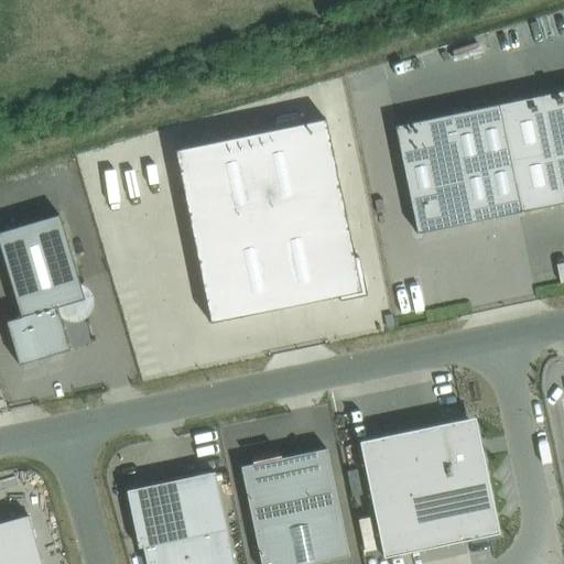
[(498,102),(393,125),(415,234),(520,212),(563,202),(563,90),(498,105),(498,102)]
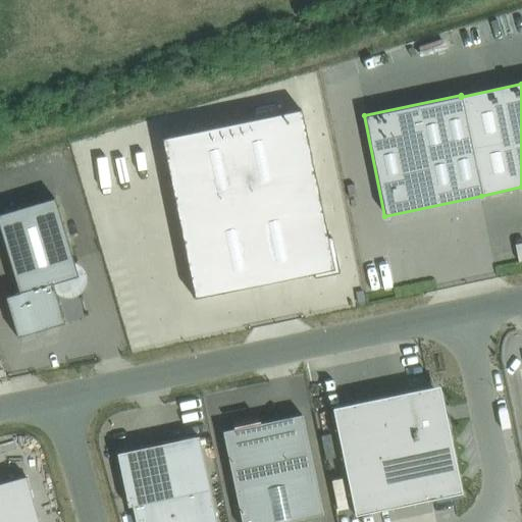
[(302,109),(160,138),(194,299),(313,274),(314,277),(340,272),(331,236),(328,237),(302,109)]
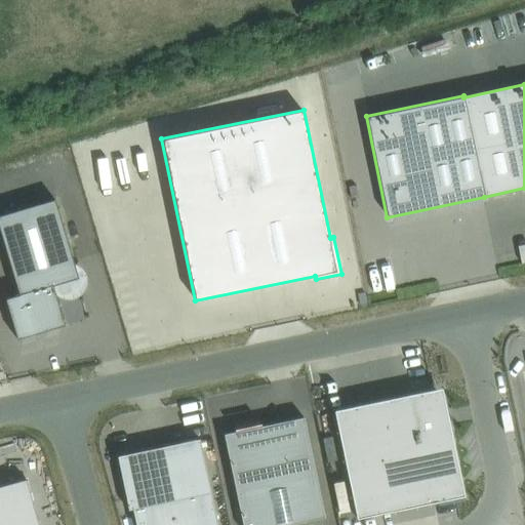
[(5,298),(17,338),(65,325),(52,285),(78,278),(55,199),(0,215),(0,230),(19,294),(5,298)]
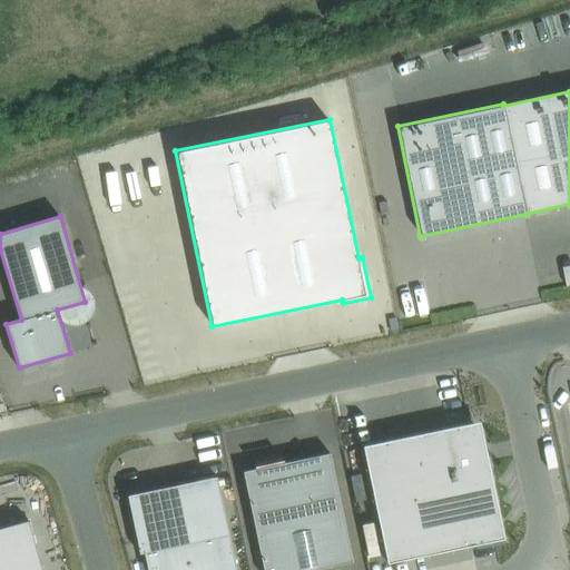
[(395,316),(389,317),(391,331),(399,330),(395,316)]
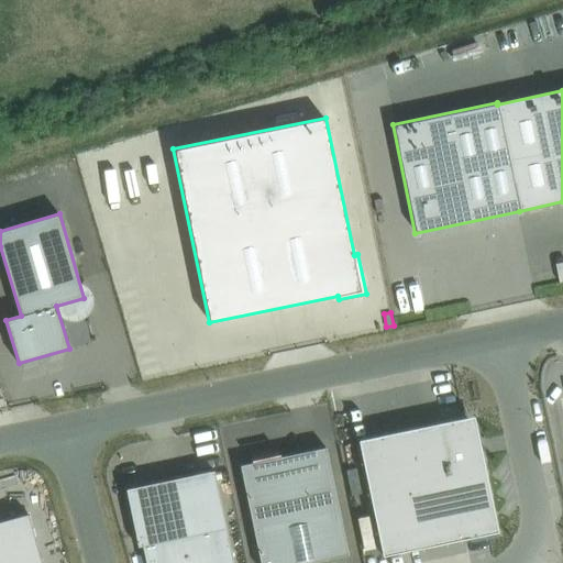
[(456,419),(359,440),(383,556),(481,536),(484,534),(488,531),(492,528),(494,523),(494,519),(494,515),(483,462),(478,463),(477,456),(474,441),(478,440),(478,439),(477,433),(475,429),(473,426),(470,422),(465,420),(463,420),(460,419),(456,419)]
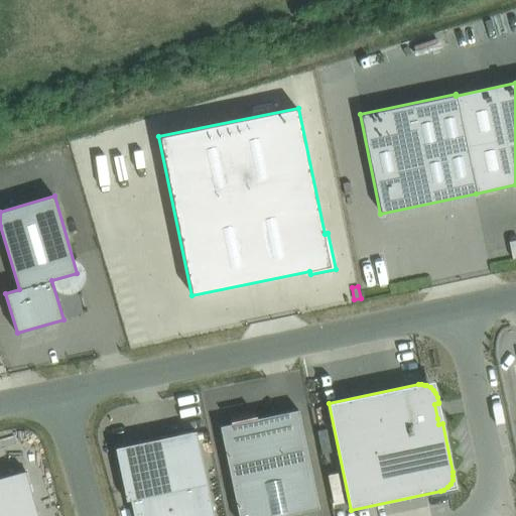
[(282,515),(319,508),(298,410),(220,426),(238,515),(282,515)]
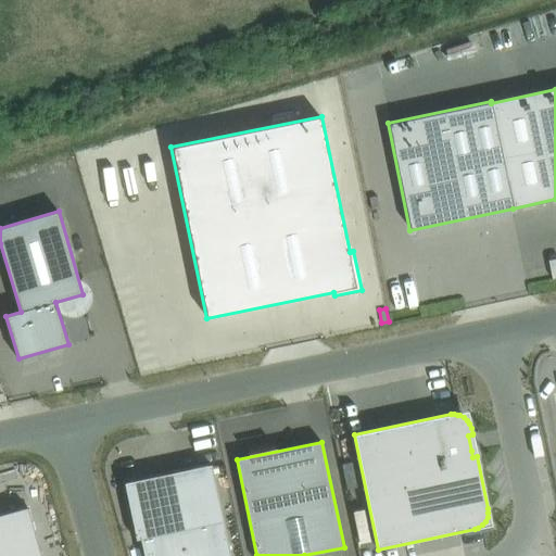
[(230,555),(211,465),(146,479),(128,502),(136,540),(140,539),(143,555),(230,555)]
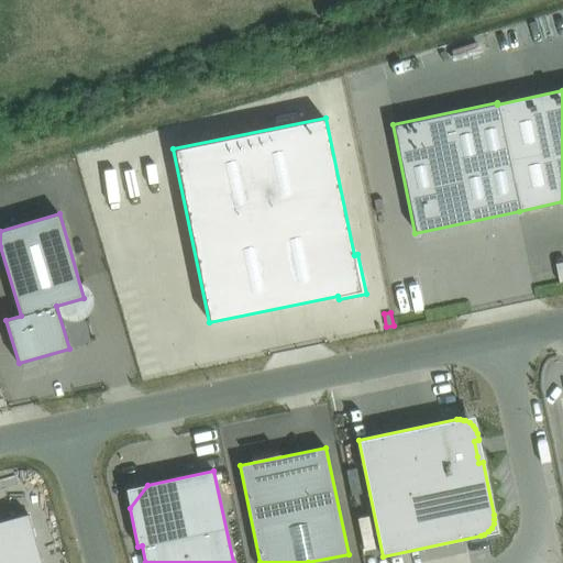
[(0,562),(41,562),(28,514),(0,521),(0,562)]
